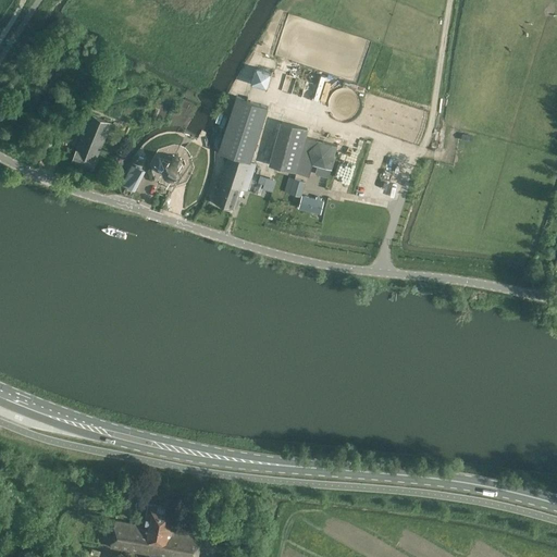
[(267,90),(272,74),(256,69),(250,85),(267,90)]
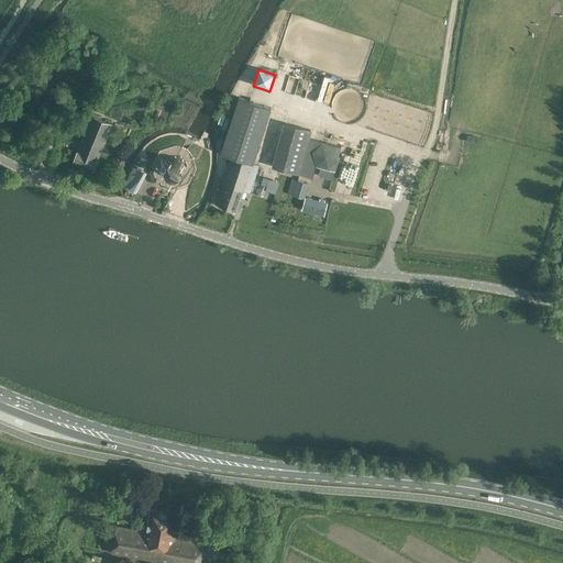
[(289,74),(282,102),(300,108),(302,100),(310,102),(316,81),(289,74)]
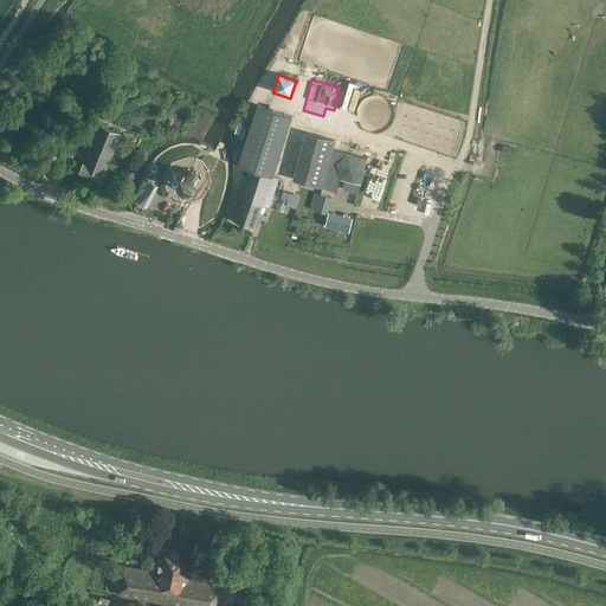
[(394,117),(394,114),(394,109),(393,105),(391,102),(388,98),(385,96),(381,95),(378,94),(373,92),(371,92),(369,94),(365,95),(361,96),(359,100),(356,102),(354,107),(353,110),(353,114),(353,116),(353,118),(355,122),(356,126),(359,128),(362,131),(365,131),(366,133),(369,134),(372,134),(374,134),(379,134),(381,133),(385,130),(388,128),(391,124),(393,121),(394,117)]
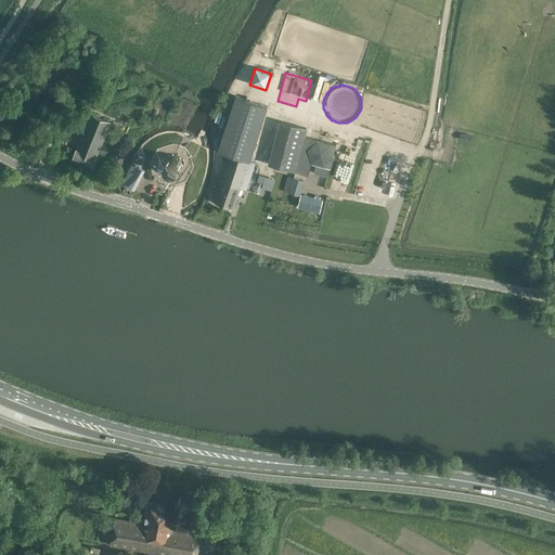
[(249,162),(267,106),(235,97),(217,151),(229,155),(213,202),(233,208),(241,188),(246,190),(255,164),(249,162)]
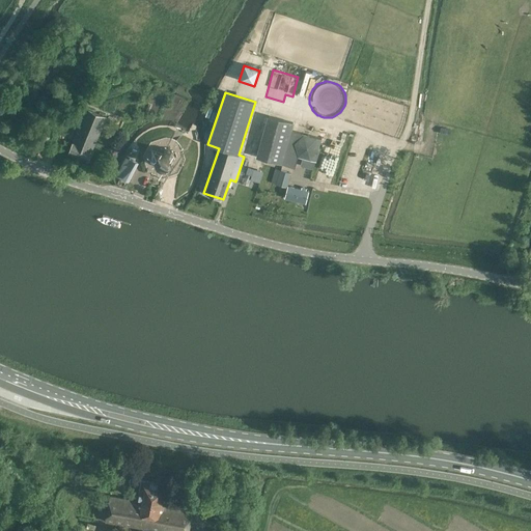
[(92,150),(106,117),(86,109),(73,142),(68,152),(87,161),(92,150)]
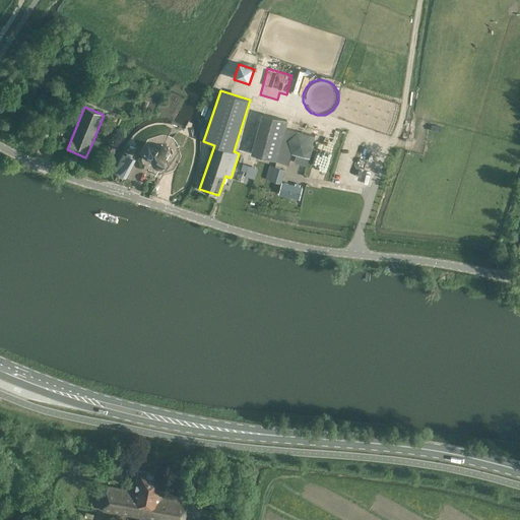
[(308,155),(314,134),(270,123),(260,159),(286,168),(290,151),(308,155)]
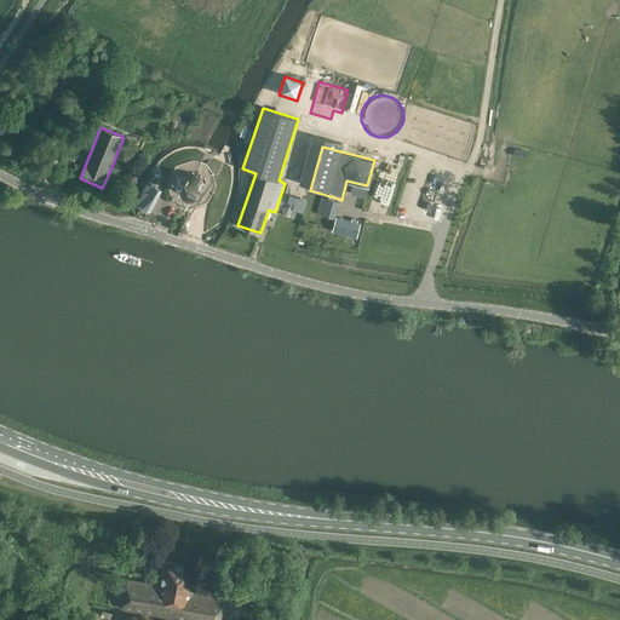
[(204,187),(201,178),(200,177),(204,171),(199,168),(195,174),(193,173),(184,176),(179,184),(183,194),(190,197),(200,195),(204,187)]
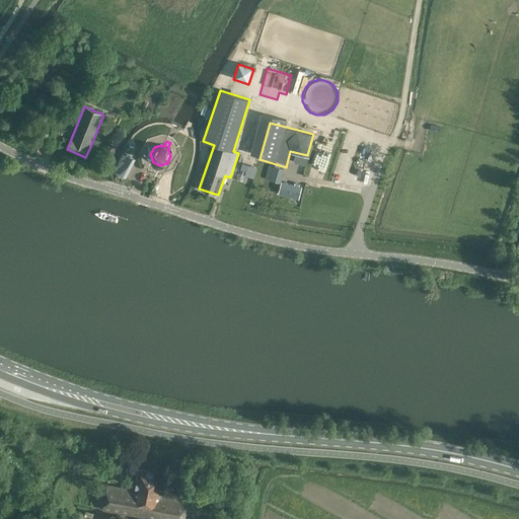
[(125,178),(135,160),(124,154),(115,172),(125,178)]
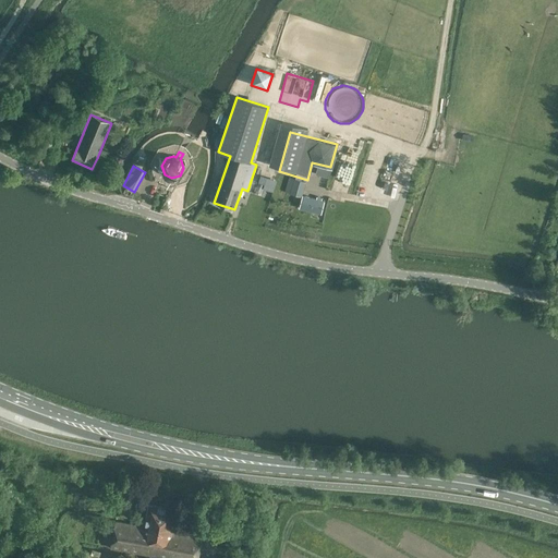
[(301,196),(305,182),(294,179),(291,193),(301,196)]
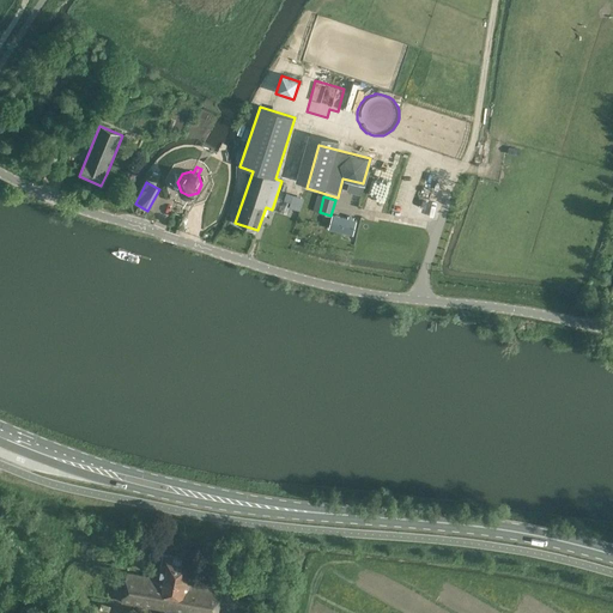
[(352,231),(354,219),(334,214),(331,226),(352,231)]
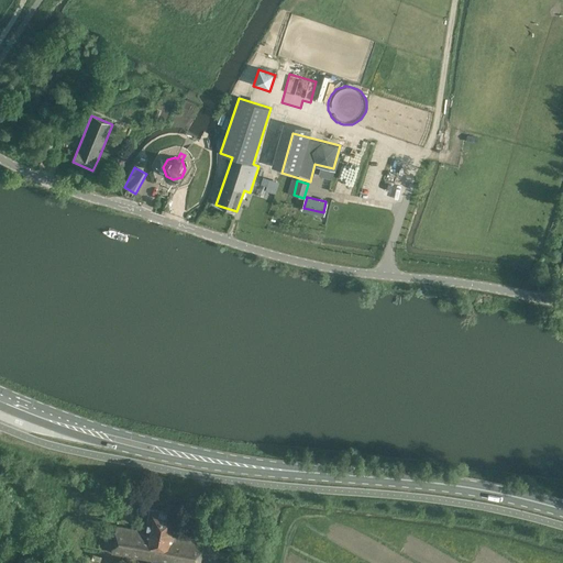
[(199,562),(203,542),(174,537),(178,515),(151,509),(146,531),(117,526),(112,552),(152,560),(152,562),(151,562),(158,562),(159,561),(172,562),(199,562)]
